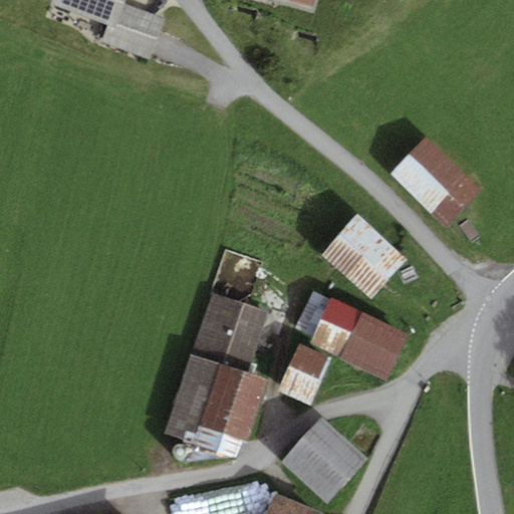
[(123,0),(54,0),(51,8),(108,27),(102,44),(150,60),(163,22),(121,8),(123,0)]
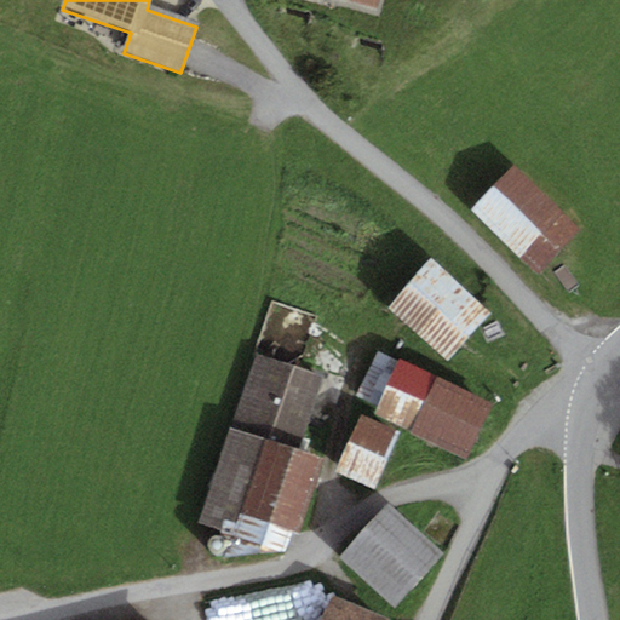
[(380,0),(336,0),(377,12),(380,0)]
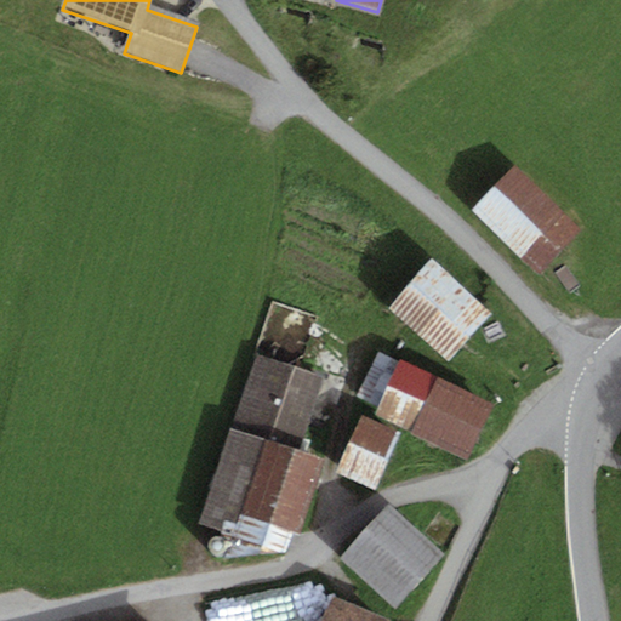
[(516,164),(471,210),(539,275),(584,229),(516,164)]
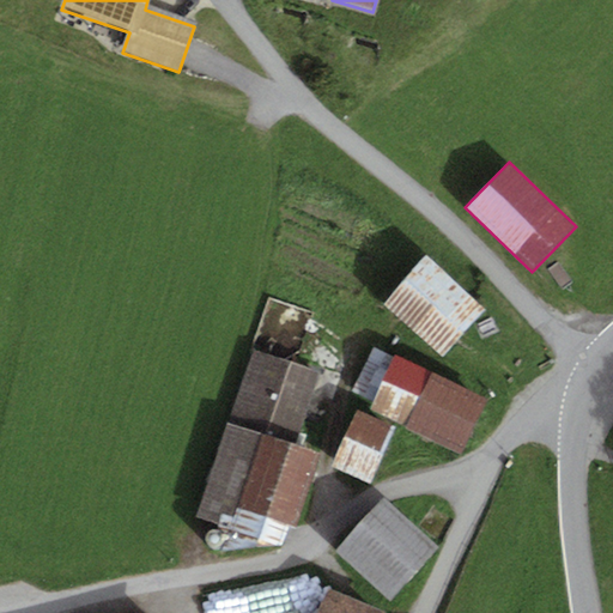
[(426,256),(383,305),(443,358),(486,309),(426,256)]
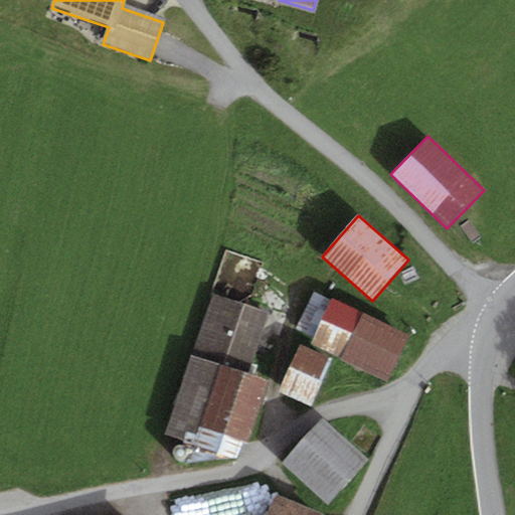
[(410,335),(332,298),(331,300),(313,292),(295,330),(312,338),(309,344),(388,381),(410,335)]
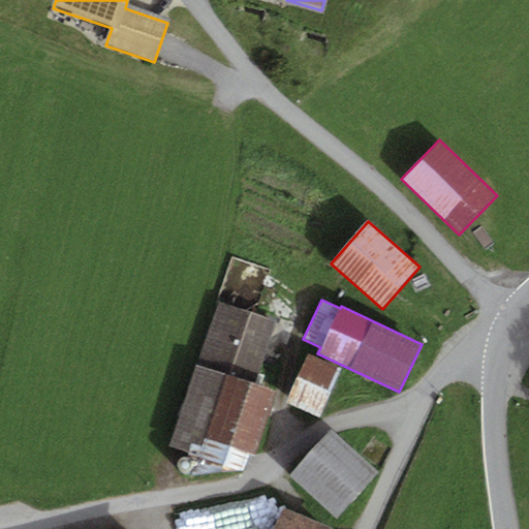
[(276,321),(218,302),(168,445),(189,453),(187,458),(197,462),(193,474),(243,471),(250,452),(254,454),(276,392),(254,384),(276,321)]
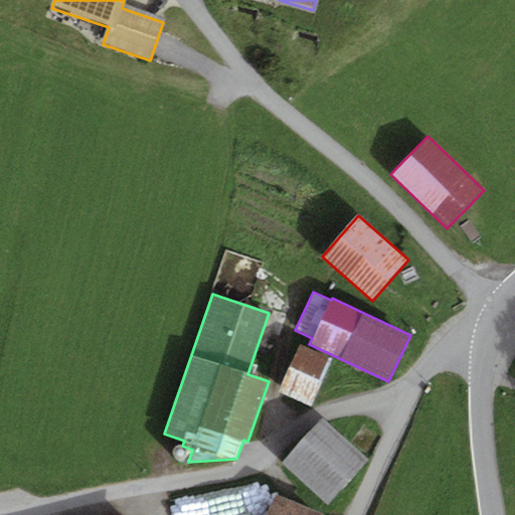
[(333,359),(301,344),(279,391),(312,406),(333,359)]
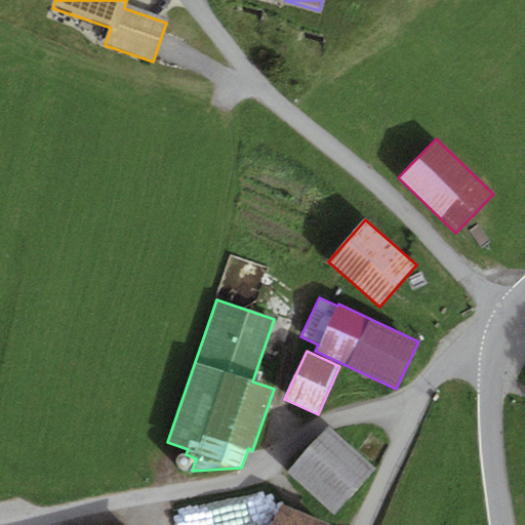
[(329,427),(287,474),(334,515),(375,469),(329,427)]
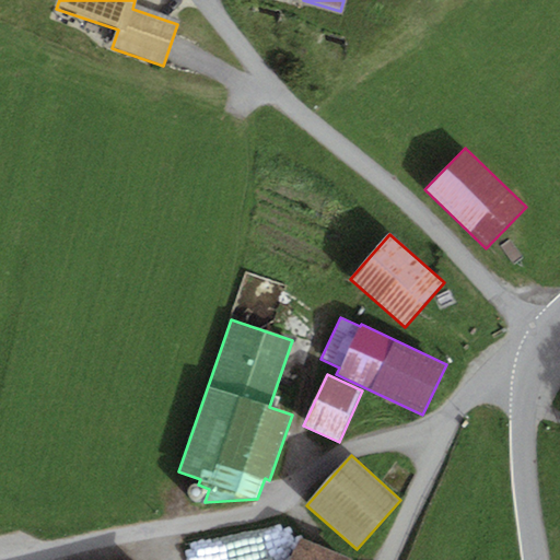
[(198,502),(200,500),(202,499),(203,497),(203,493),(202,491),(201,489),(199,488),(197,487),(194,487),(191,488),(190,489),(189,491),(188,493),(188,497),(189,499),(191,500),(194,501),(196,502),(198,502)]
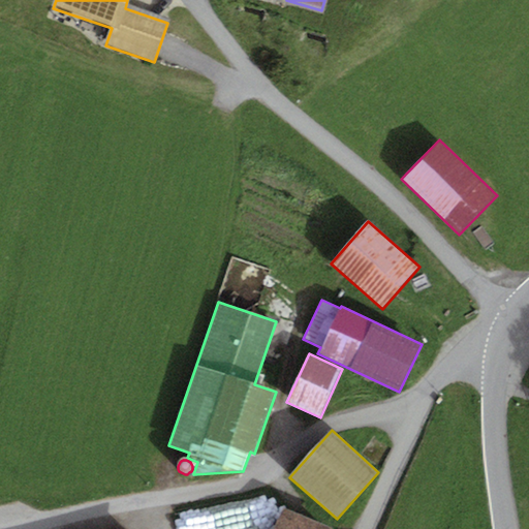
[(333,528),(334,528),(283,507),(274,528),(333,528)]
